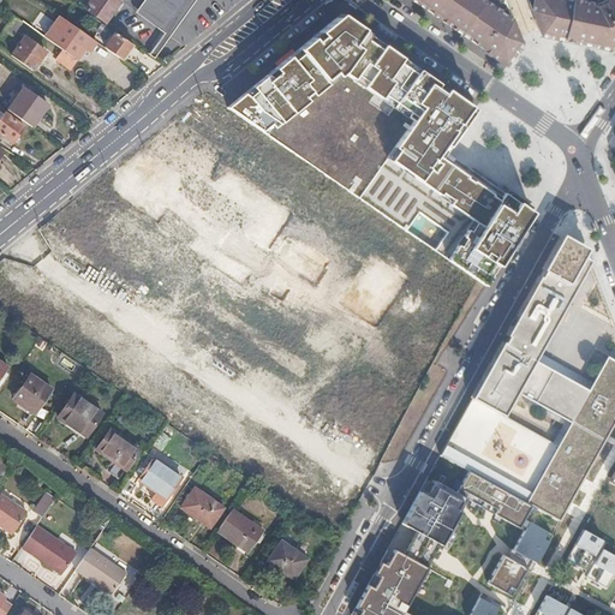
[(120,1),(118,0),(90,0),(85,9),(105,22),(120,1)]
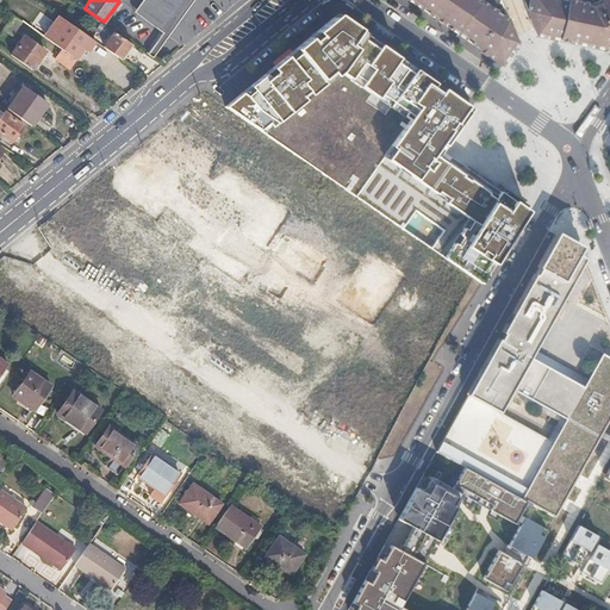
[(188,0),(142,0),(141,4),(135,12),(165,35),(172,25),(188,0)]
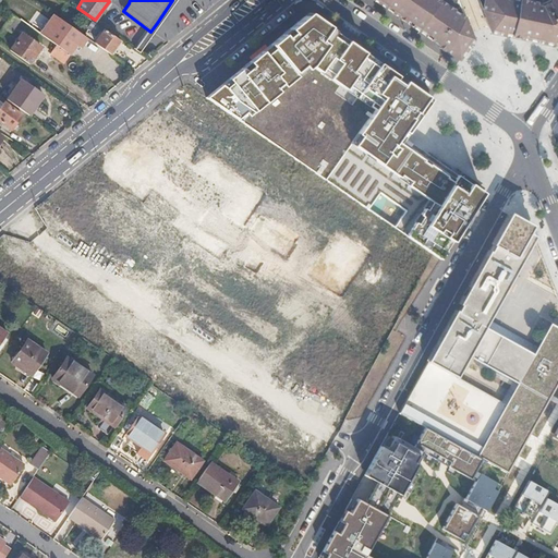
[(372,0),(380,5),(460,59),(461,57),(474,39),(458,0),(372,0)]
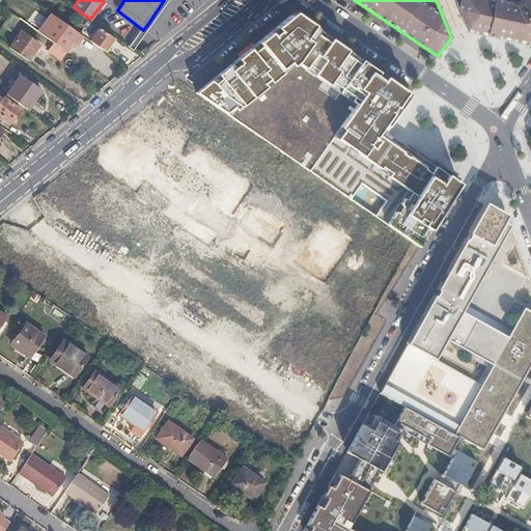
[(530,0),(522,0),(522,1),(515,2),(503,0),(456,0),(469,30),(529,43),(530,42),(530,0)]
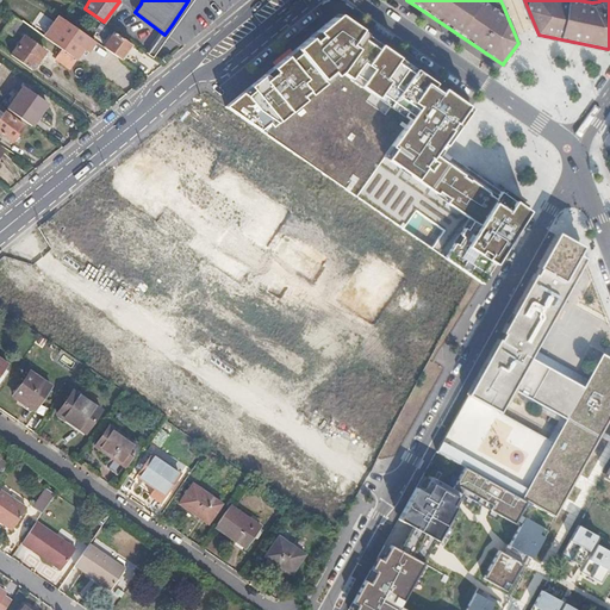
[(23,23),(12,16),(1,32),(4,35),(6,32),(12,36),(23,23)]
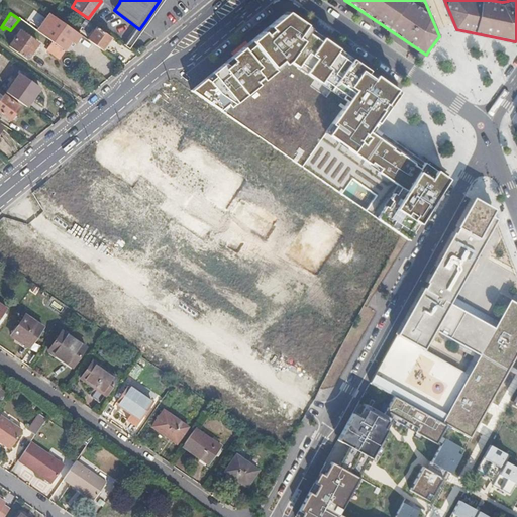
[(366,212),(409,241),(448,180),(424,162),(419,169),(368,133),(398,91),(371,71),(330,42),(301,23),(284,13),(266,27),(261,32),(224,62),(218,66),(190,91),(223,112),(288,60),(344,98),(322,133),(388,177),(366,212)]
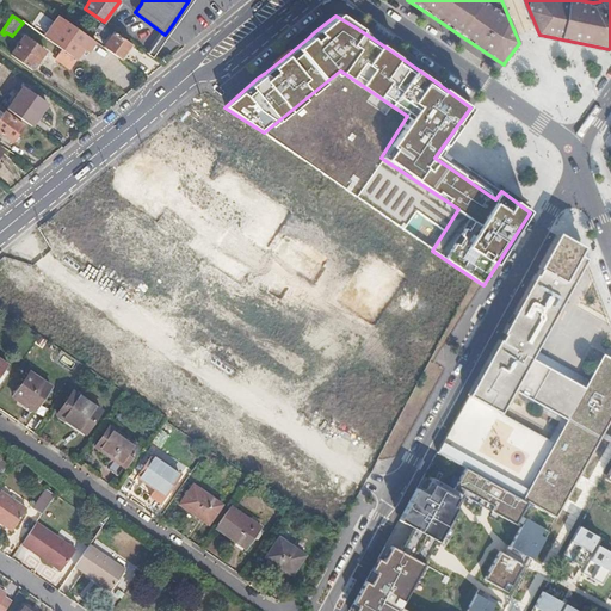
[(133,44),(115,32),(104,48),(109,51),(121,60),(121,61),(133,44)]
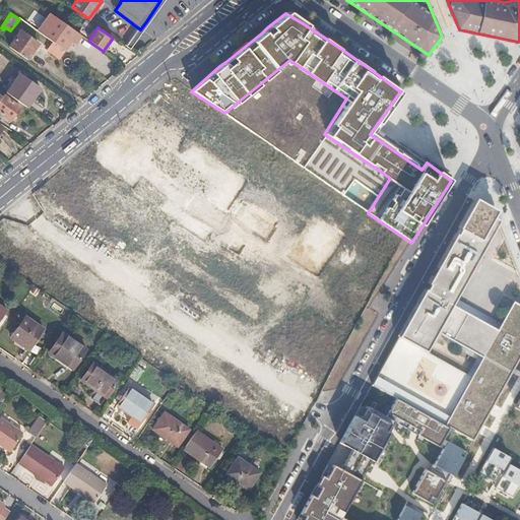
[(40,44),(20,30),(9,47),(27,60),(40,44)]
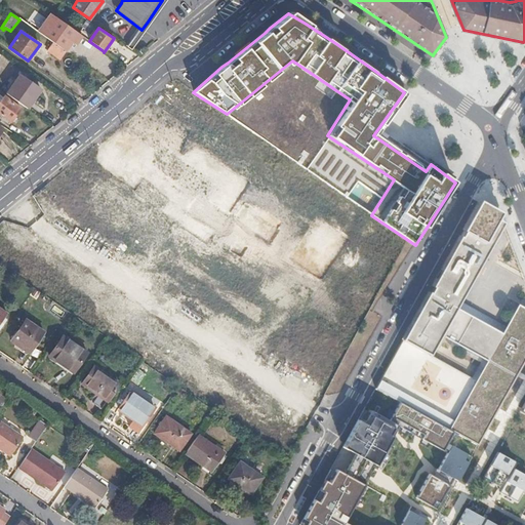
[(53,43),(66,51),(74,40),(62,32),(53,43)]
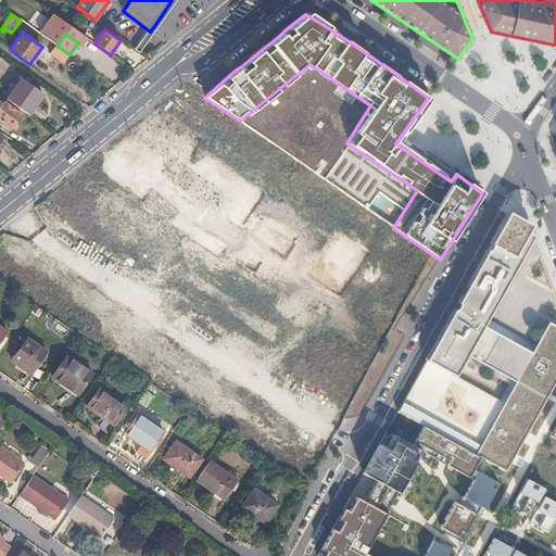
[(64,62),(70,54),(57,46),(51,53),(64,62)]
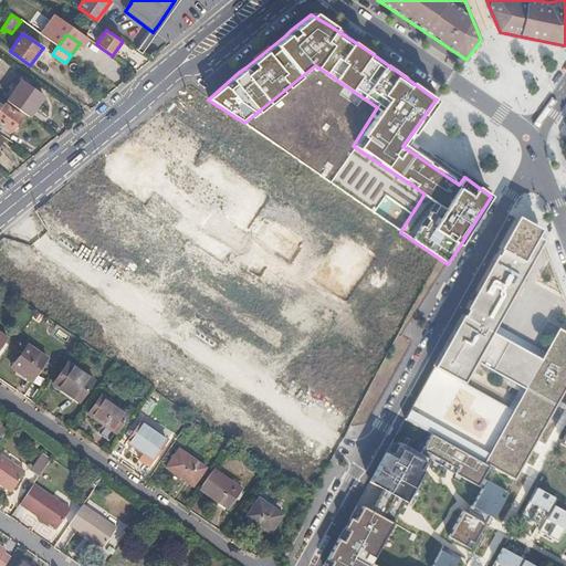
[(112,55),(101,48),(93,60),(103,66),(112,55)]
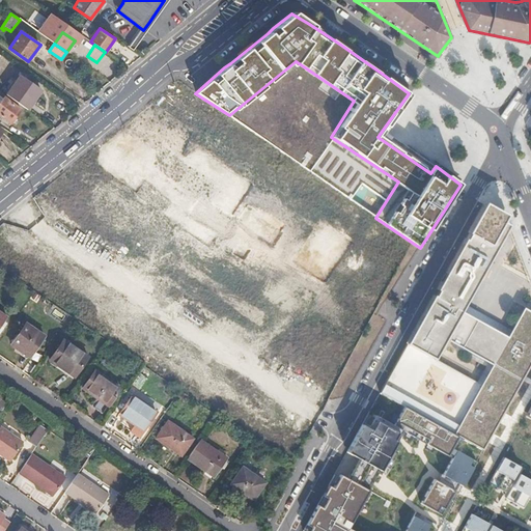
[(296,61),(229,115),(375,218),(398,182),(331,137),(354,101),(296,61)]
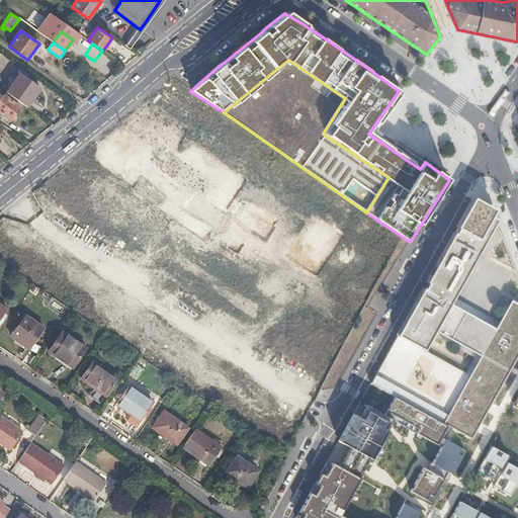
[(40,89),(19,74),(6,92),(26,106),(40,89)]
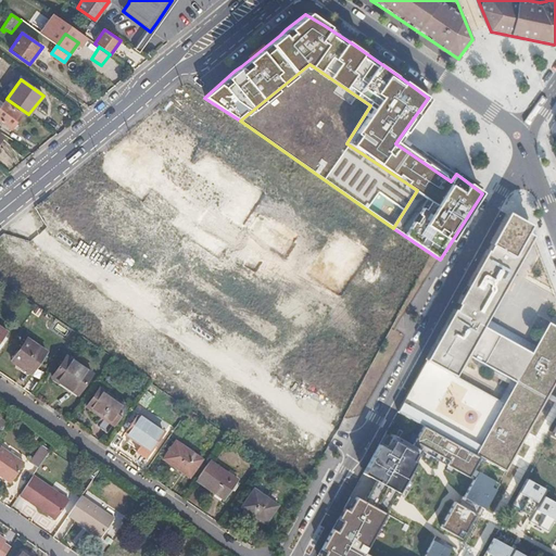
[(21,114),(4,102),(0,108),(0,121),(11,128),(21,114)]
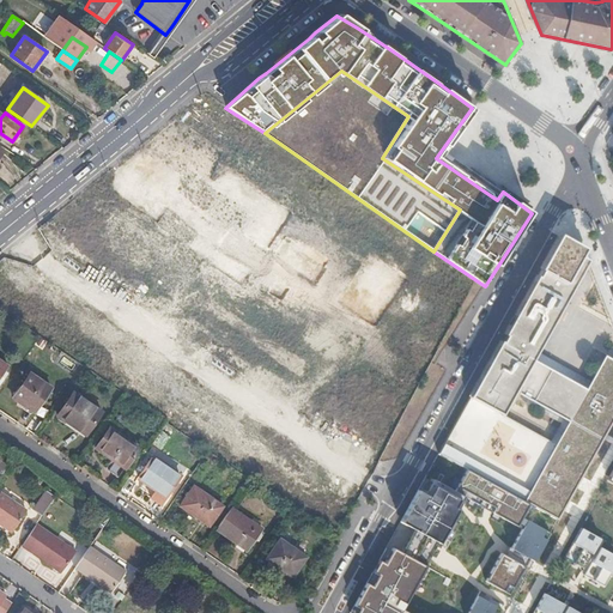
[(467,143),(505,169),(522,144),(484,117),(467,143)]
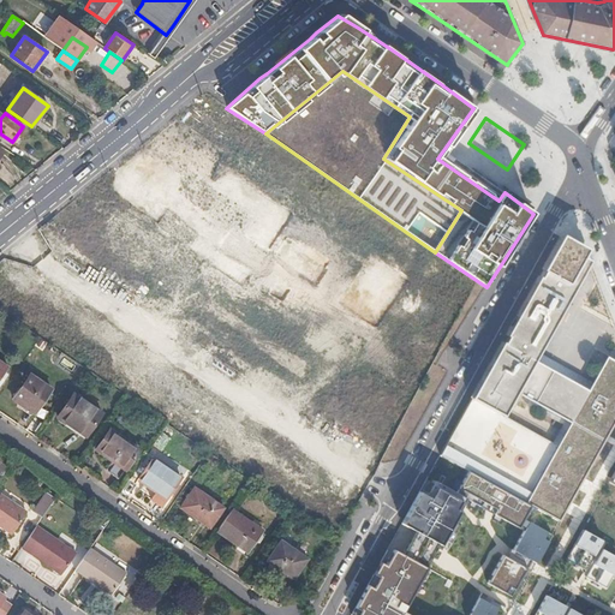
[(222,149),(180,120),(114,173),(113,191),(161,222),(169,213),(198,237),(190,248),(243,286),(252,273),(218,249),(238,227),(269,251),(292,212),(233,171),(216,179),(212,177),(222,149)]
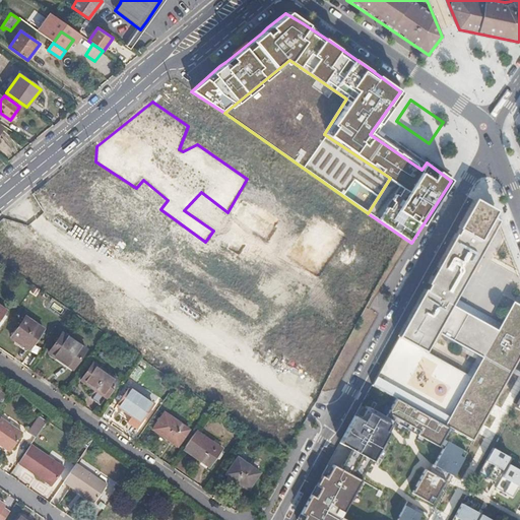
[(220,133),(228,137),(236,125),(220,115),(220,114),(208,105),(192,127),(214,142),(220,133)]
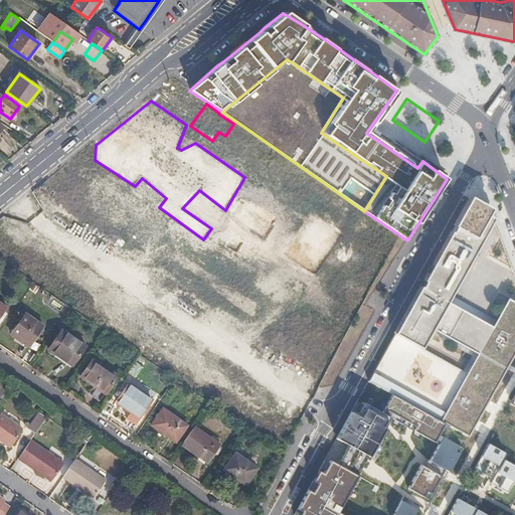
[(107,182),(94,201),(115,215),(128,196),(107,182)]
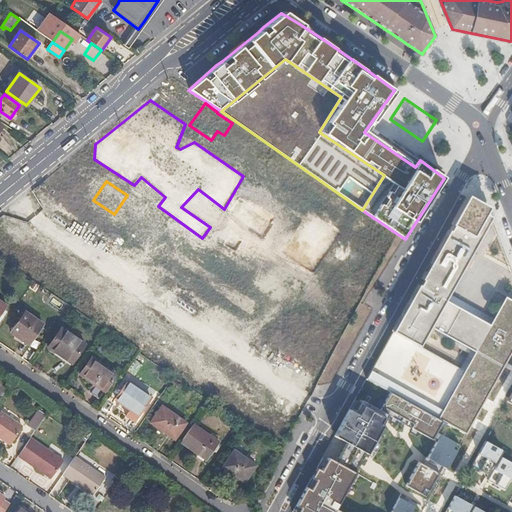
[(249,191),(260,199),(267,190),(256,182),(249,191)]
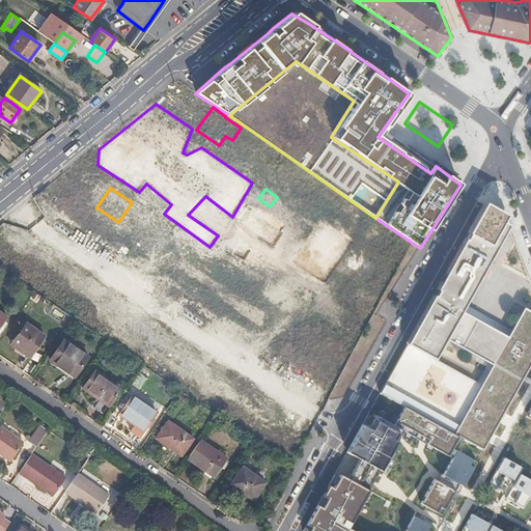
[(507,215),(485,203),(409,344),(435,358),(446,337),(494,364),(482,385),(455,434),(458,435),(482,449),(530,360),(530,311),(524,307),(508,337),(460,311),(509,224),(504,221),(507,215)]
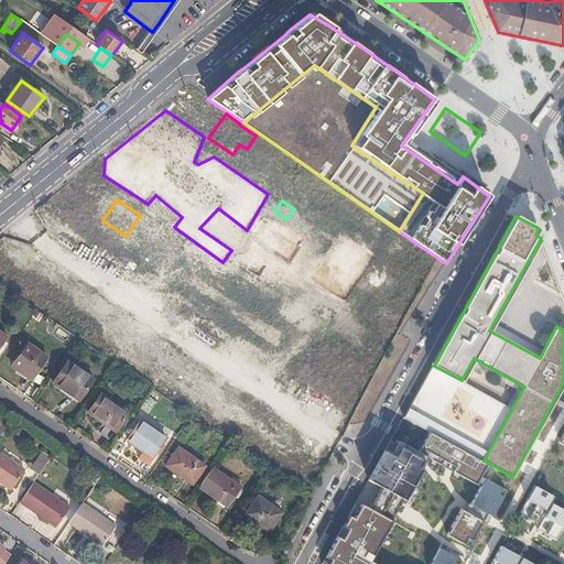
[(303,247),(267,219),(255,237),(291,260),(303,247)]
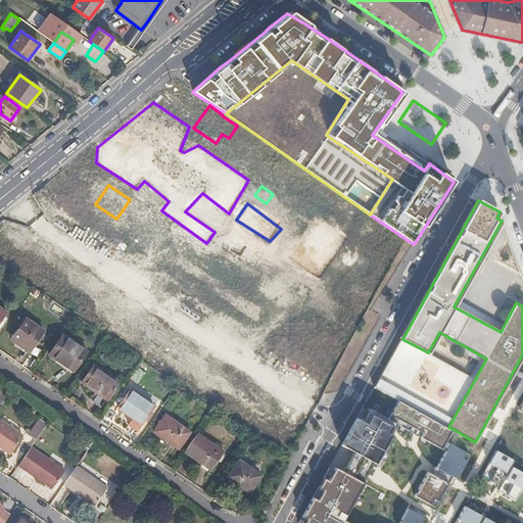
[(147,208),(144,214),(151,219),(154,215),(147,208)]
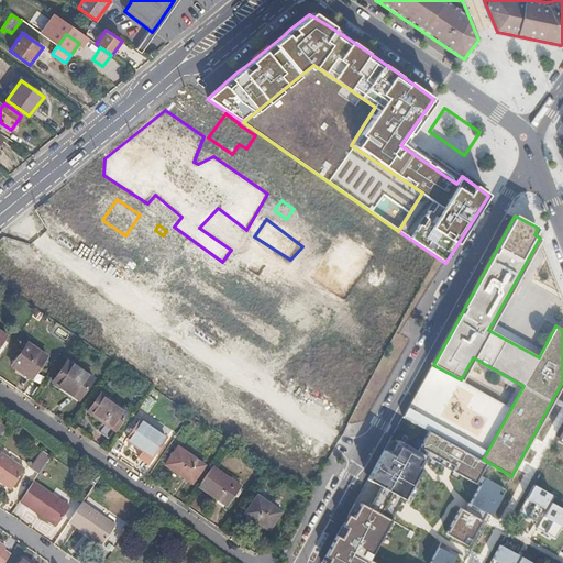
[(377,254),(342,232),(312,277),(343,298),(377,254)]
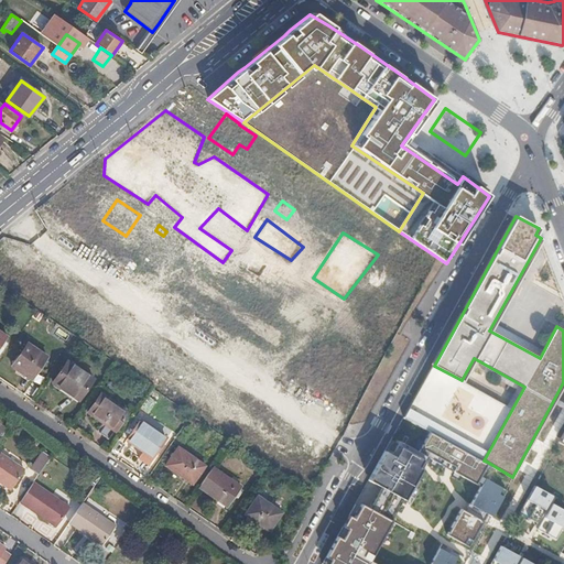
[(266,268),(255,259),(247,270),(259,277),(266,268)]
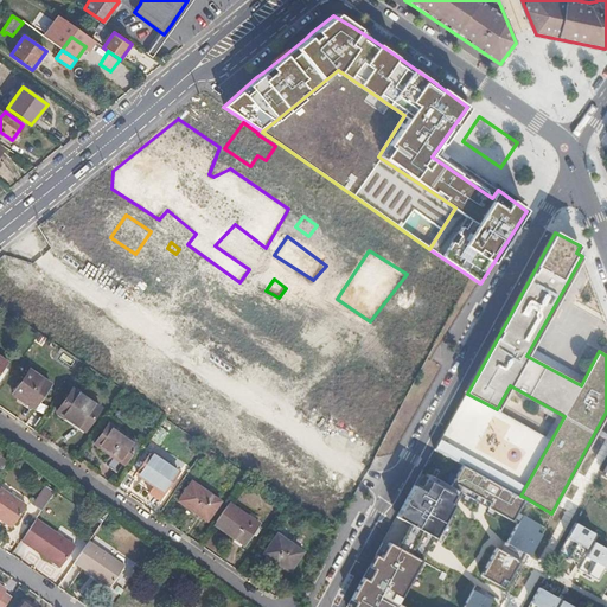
[(0,282),(0,296),(6,300),(12,288),(0,282)]
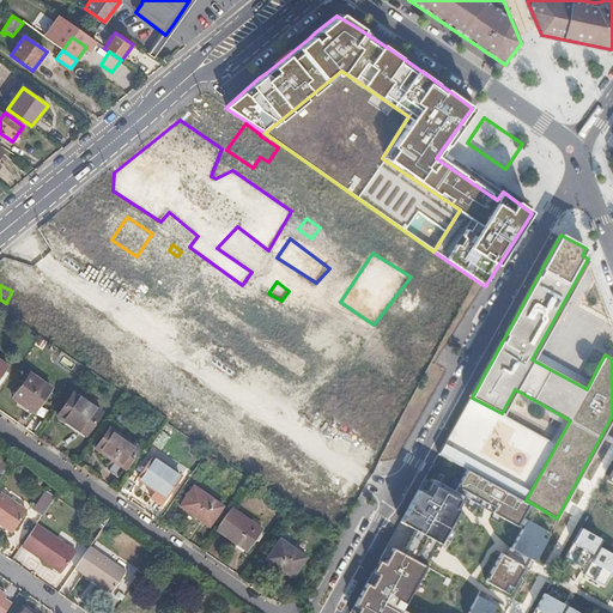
[(405,314),(431,332),(444,313),(418,295),(405,314)]
